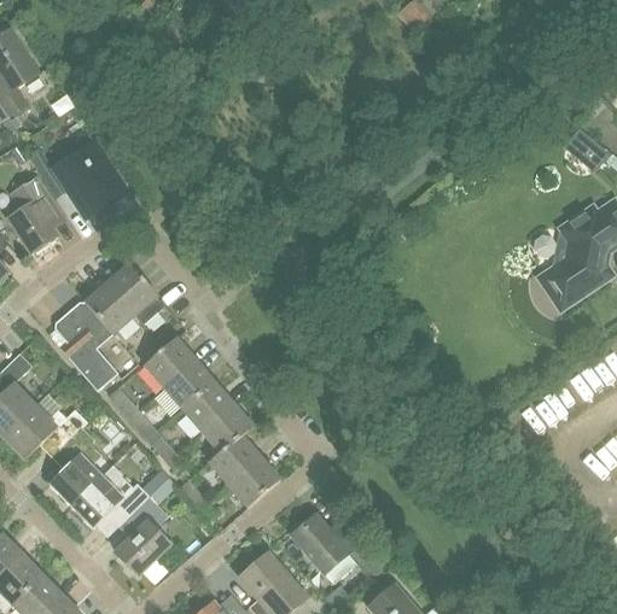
[(0,105),(7,116),(28,103),(17,87),(38,74),(9,30),(0,35),(0,105)]
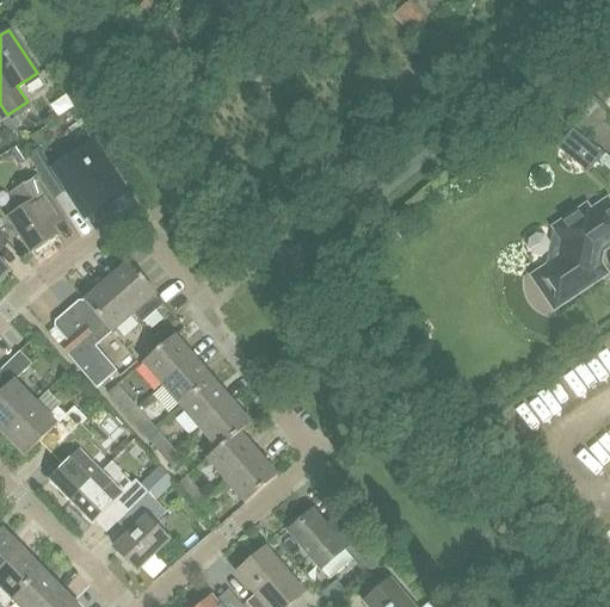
[(454,44),(437,45),(439,62),(456,61),(454,44)]
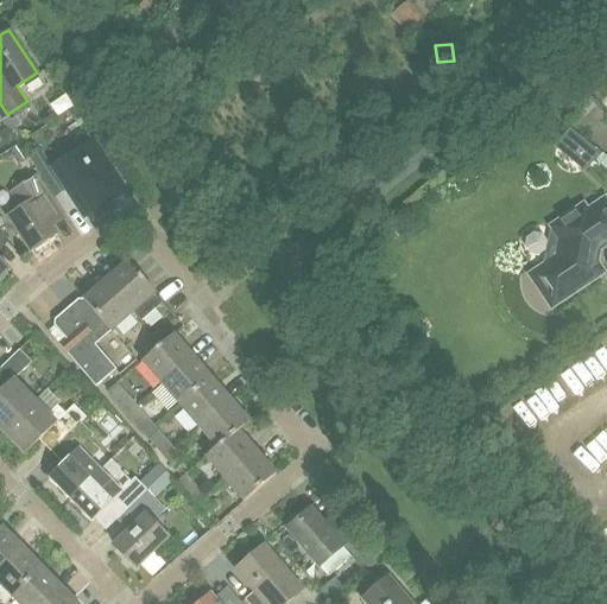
[(599,151),(569,126),(554,144),(583,169),(599,151)]
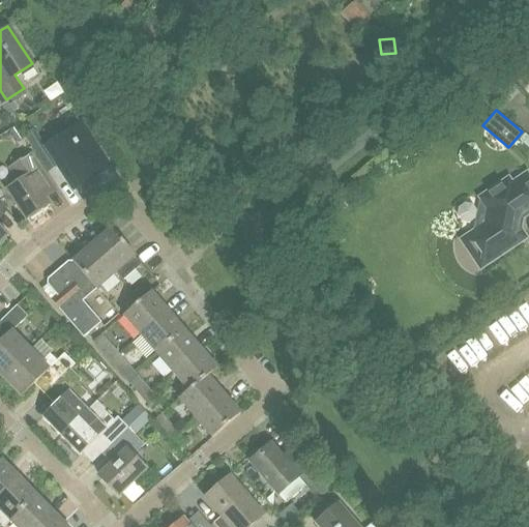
[(93,142),(81,122),(46,145),(72,186),(97,171),(83,149),(93,142)]
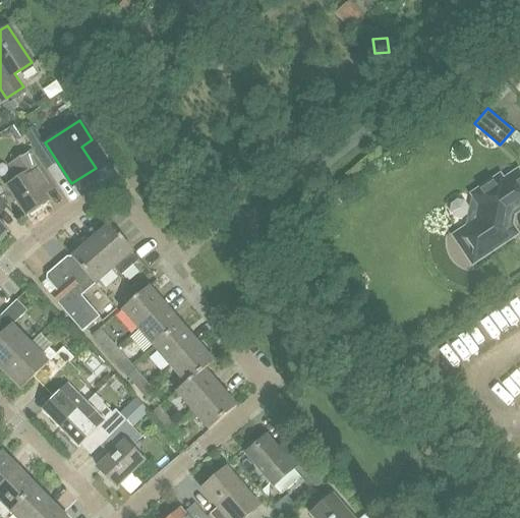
[(16,122),(10,126),(17,137),(23,133),(16,122)]
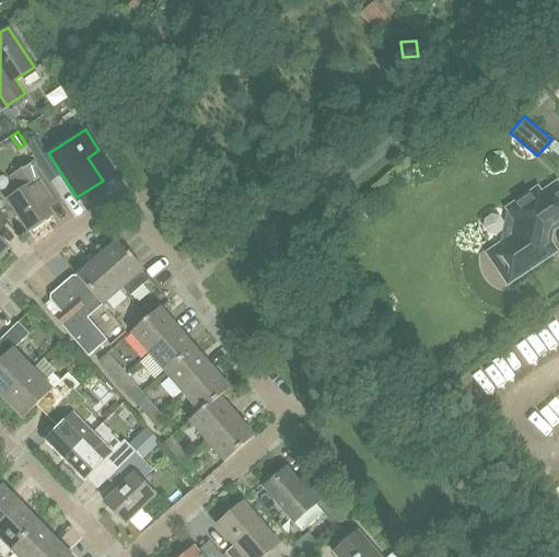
[(287,171),(286,169),(277,159),(271,164),(267,167),(278,180),(279,178),(286,172),(287,171)]
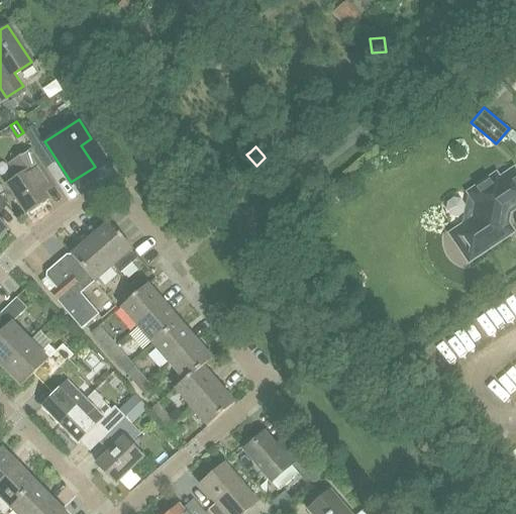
[(54,184),(43,168),(29,147),(8,162),(17,175),(6,182),(25,212),(47,197),(43,191),(54,184)]
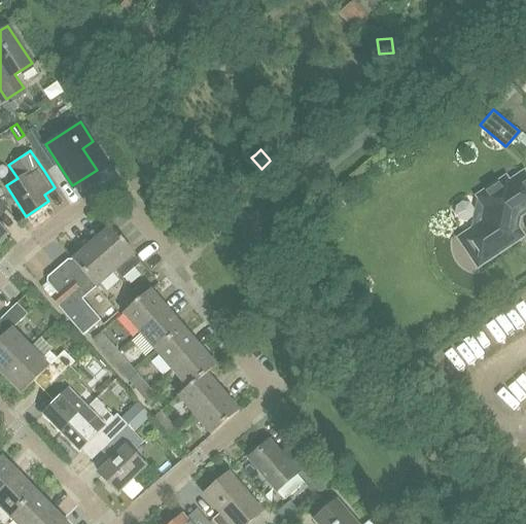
[(480,222),(469,229),(458,236),(477,265),(489,256),(522,234),(517,225),(519,214),(525,209),(525,175),(523,171),(509,180),(504,175),(477,194),(484,205),(485,207),(486,209),(484,217),(483,219),(481,220),(480,222)]
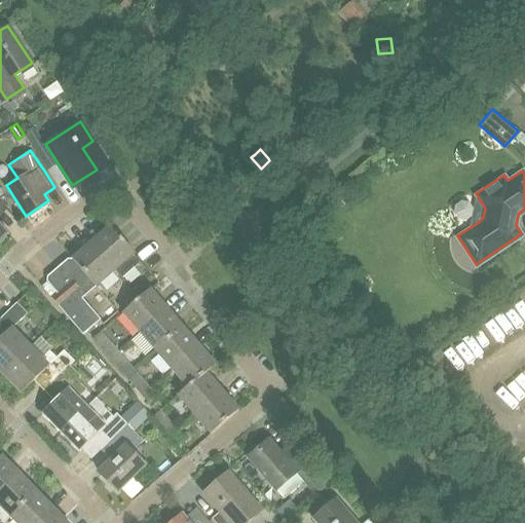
[(140,260),(133,252),(134,252),(110,224),(90,240),(114,268),(121,275),(140,260)]
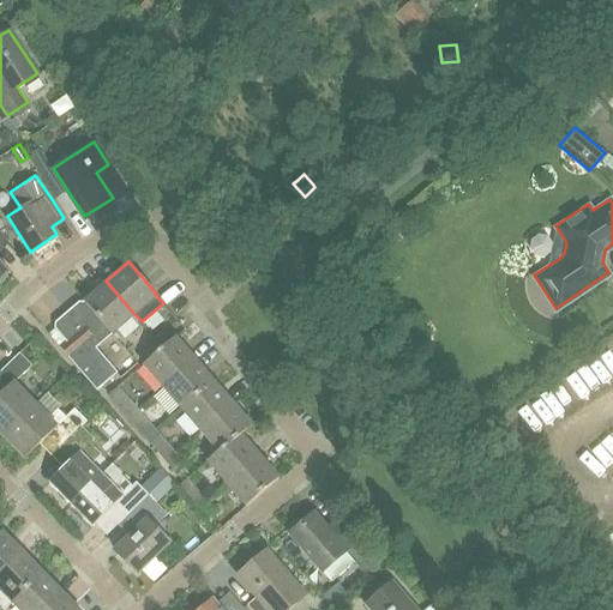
[(112,332),(133,313),(106,281),(84,300),(112,332)]
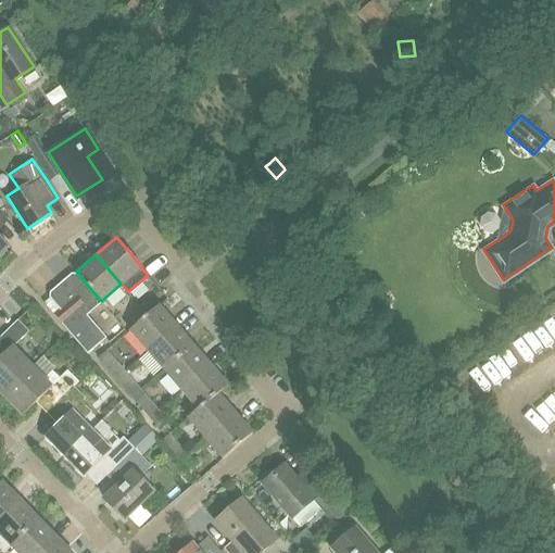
[(86,313),(101,301),(76,272),(71,272),(49,290),(48,296),(60,309),(54,314),(87,352),(105,336),(86,313)]
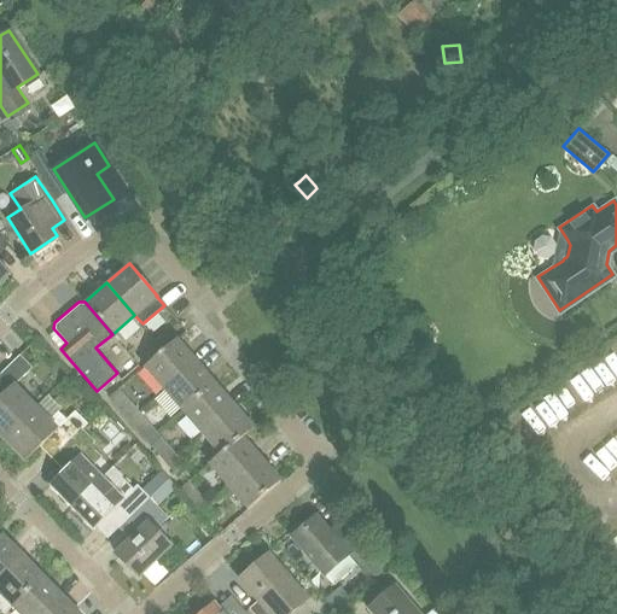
[(163,348),(172,340),(163,329),(153,338),(163,348)]
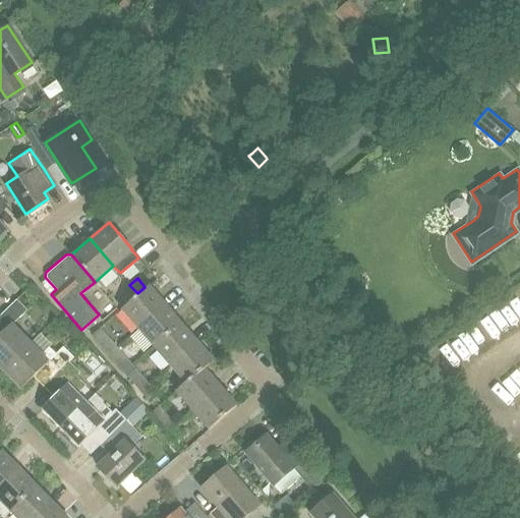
[(137,327),(165,303),(148,284),(145,287),(137,293),(128,301),(121,307),(137,327)]
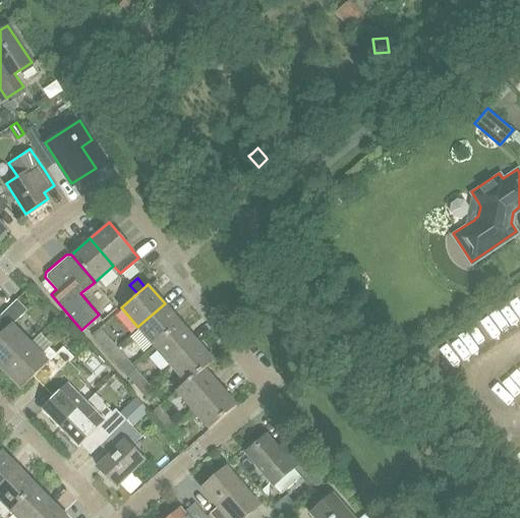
[(128,301),(137,293),(129,285),(121,292),(128,301)]
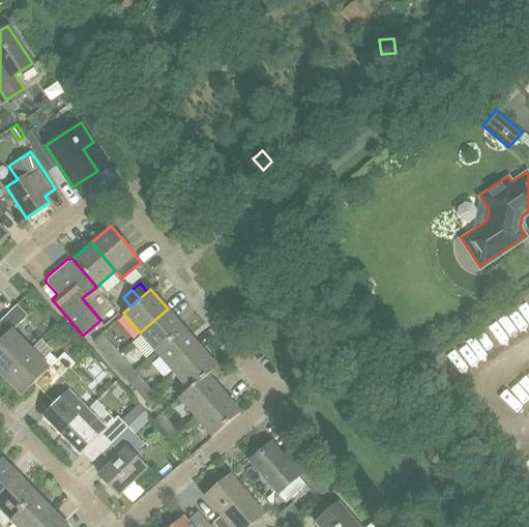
[(0,373),(1,375),(30,348),(11,329),(27,314),(16,303),(0,318),(0,327),(6,333),(0,339),(0,373)]
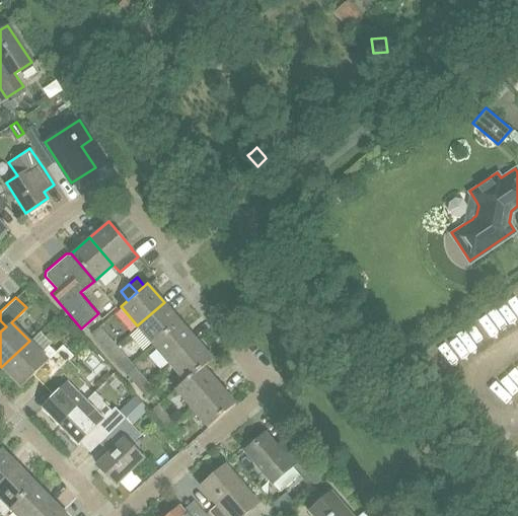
[(152,344),(179,320),(164,302),(137,325),(152,344)]
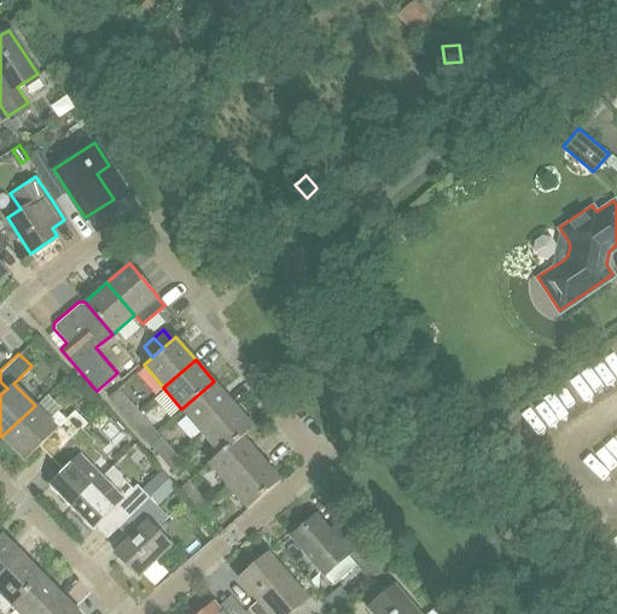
[(201,431),(233,403),(214,381),(181,409),(201,431)]
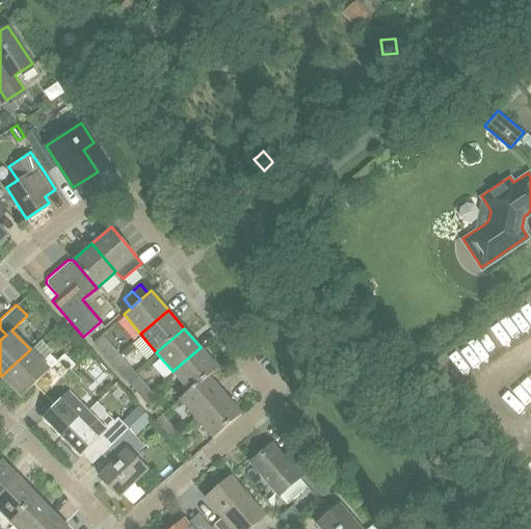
[(108,361),(118,353),(101,334),(91,342),(108,361)]
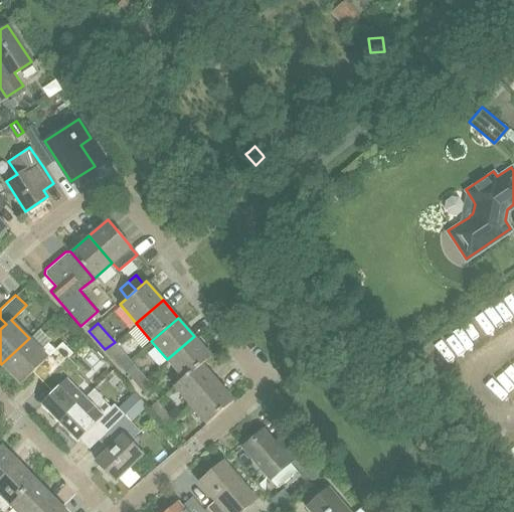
[(200,362),(201,363),(210,355),(194,336),(167,359),(182,377),(183,378),(200,362)]
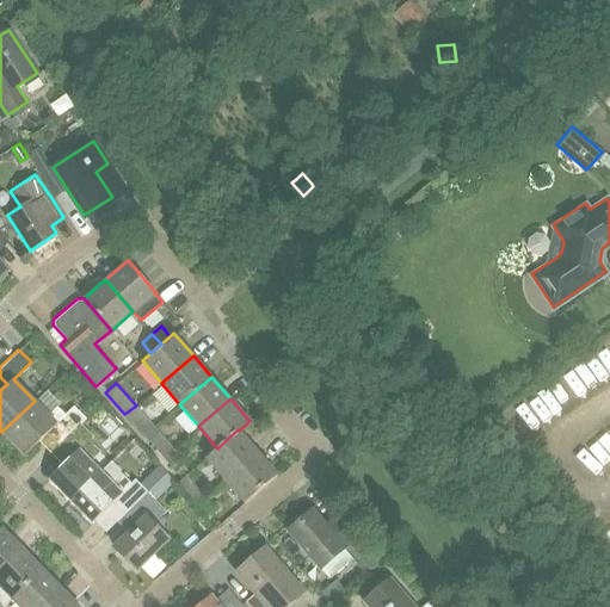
[(56,404),(47,413),(35,401),(1,432),(24,454),(50,428),(62,440),(80,422),(86,417),(73,404),(65,413),(56,404)]
